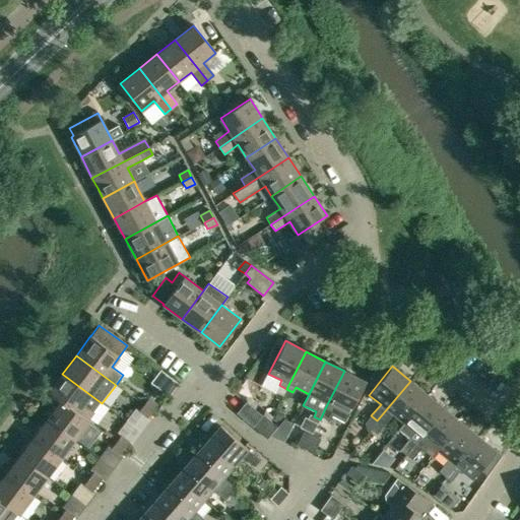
[(178,384),(159,371),(150,383),(168,396),(178,384)]
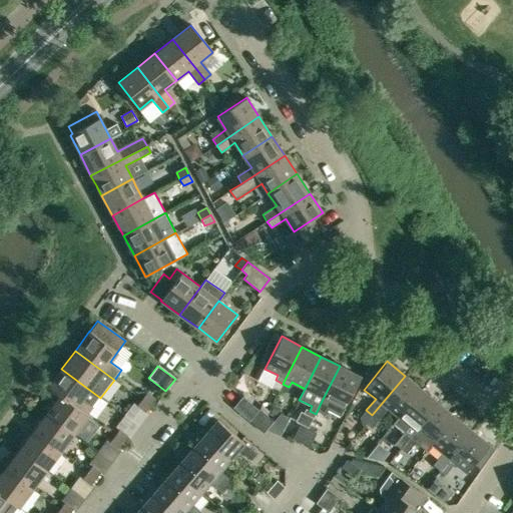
[(340,366),(321,403),(328,407),(331,402),(344,409),(360,377),(340,366)]
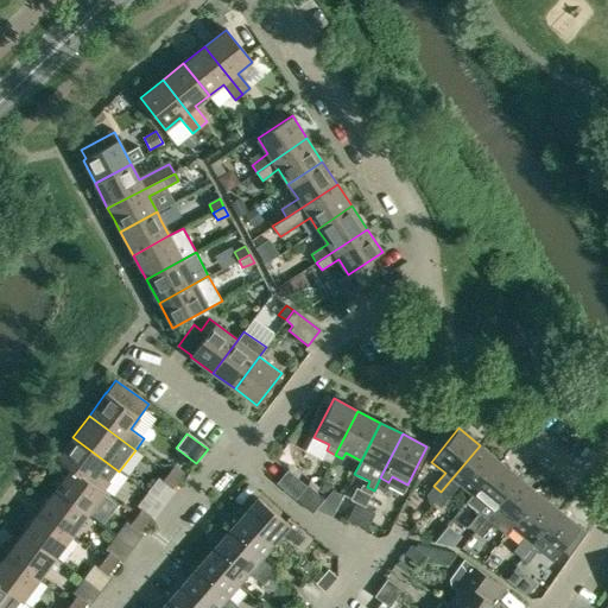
[(119,472),(73,437),(56,458),(70,469),(105,492),(119,472)]
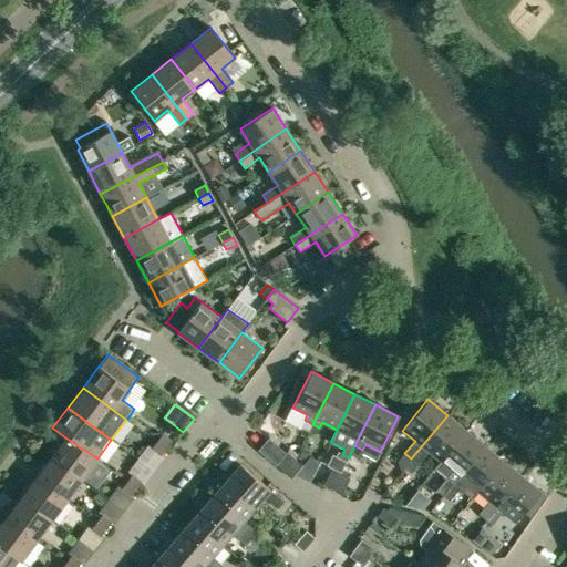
[(447,415),(411,459),(418,464),(428,452),(440,462),(465,430),(447,415)]
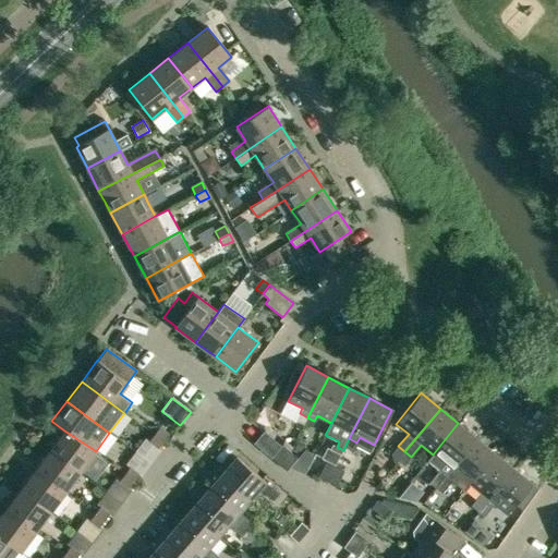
[(458,423),(433,455),(445,464),(435,476),(440,482),(476,438),(458,423)]
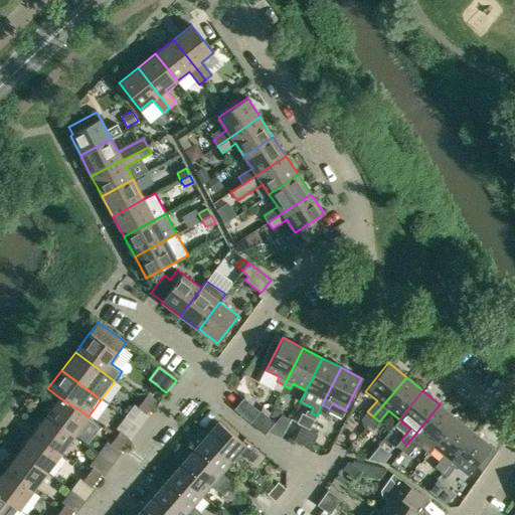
[(142,401),(150,407),(155,401),(147,395),(142,401)]
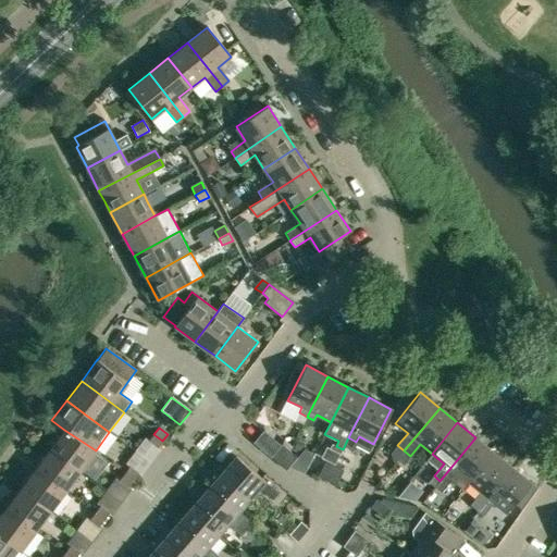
[(49,449),(79,471),(96,450),(64,430),(49,449)]
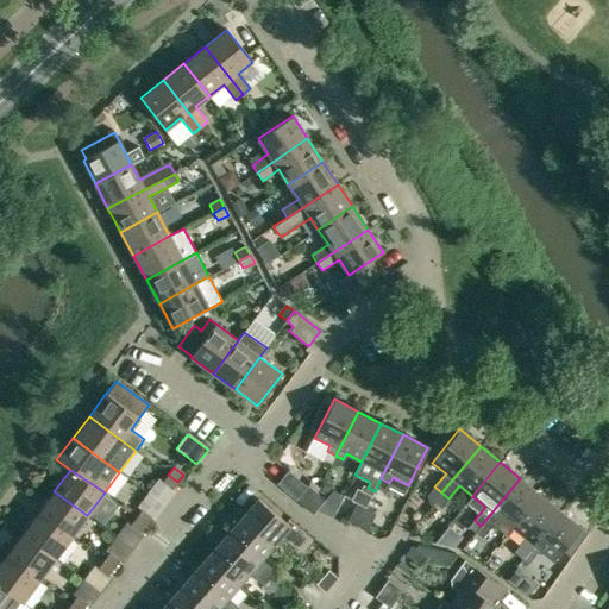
[(173,489),(177,482),(168,475),(163,482),(173,489)]
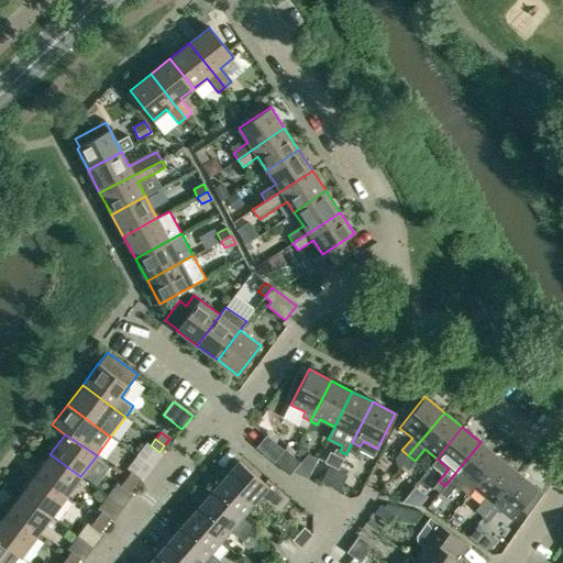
[(473,488),(499,457),(481,442),(444,486),(439,493),(446,497),(456,485),(468,495),(473,488)]
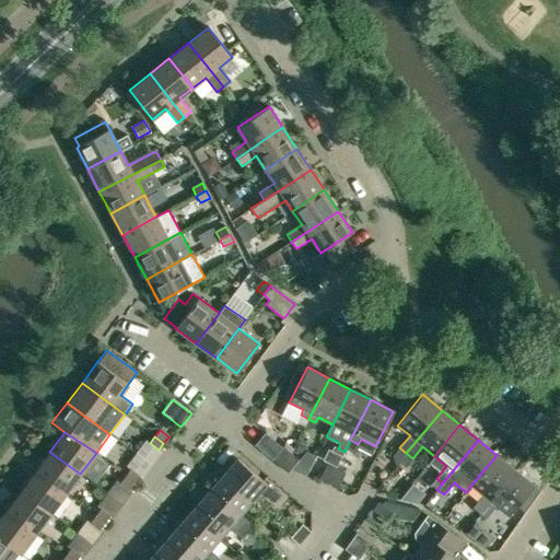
[(307,447),(301,444),(295,454),(302,457),(307,447)]
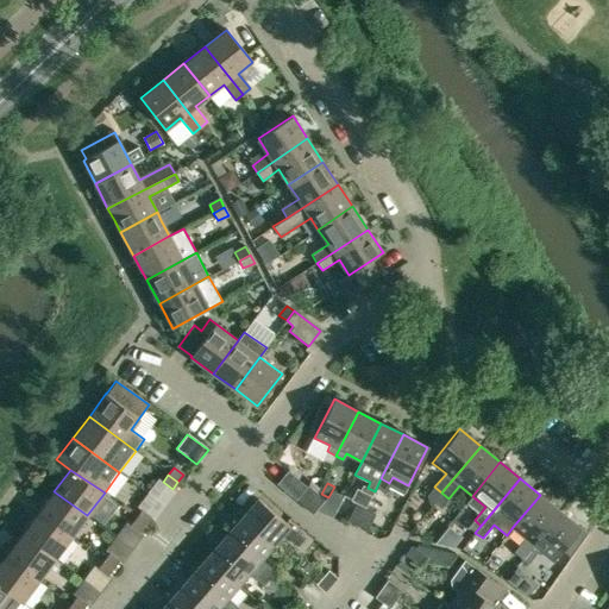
[(296,500),(305,507),(316,493),(308,487),(296,500)]
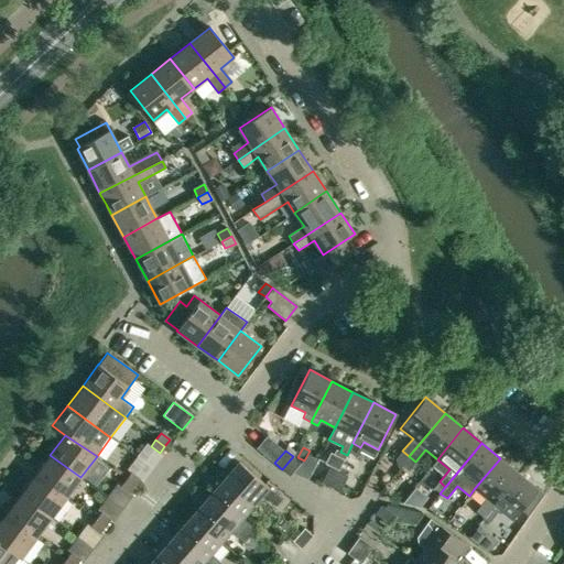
[(80,477),(50,455),(34,475),(65,498),(80,477)]
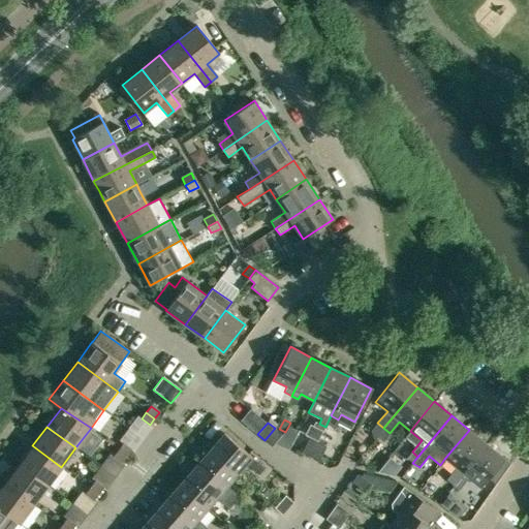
[(275,428),(265,440),(271,446),(282,434),(275,428)]
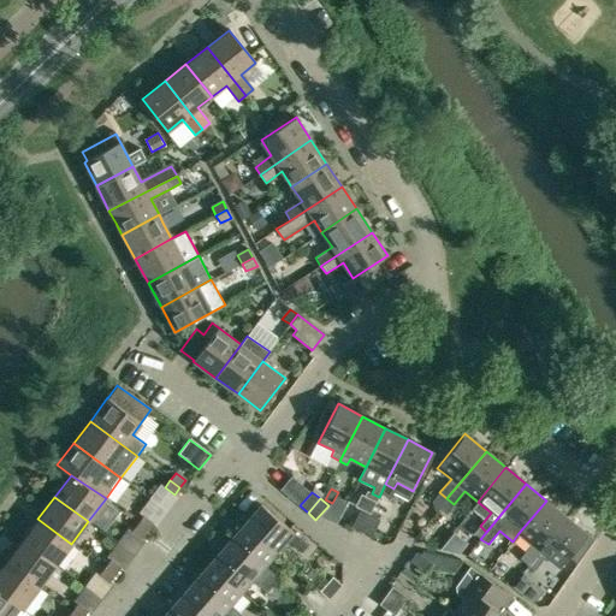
[(338,498),(323,517),(337,525),(349,504),(338,498)]
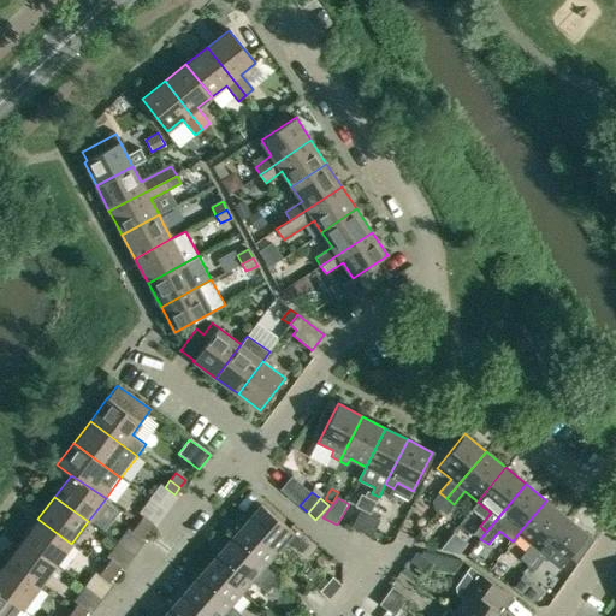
[(546,501),(517,534),(531,545),(520,560),(527,564),(566,517),(546,501)]
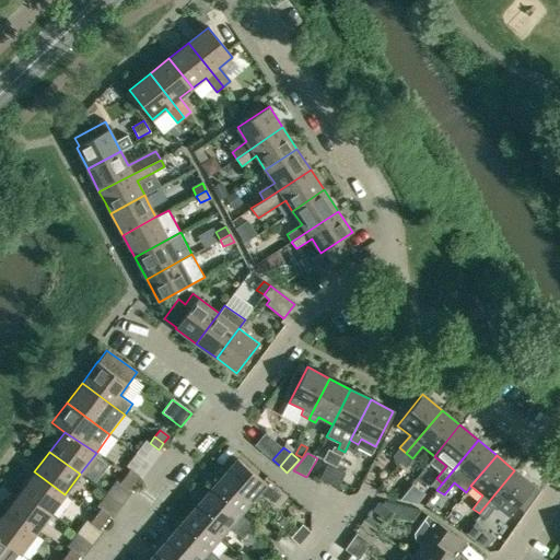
[(237,458),(221,477),(251,503),(261,492),(273,502),(279,496),(267,485),(237,458)]
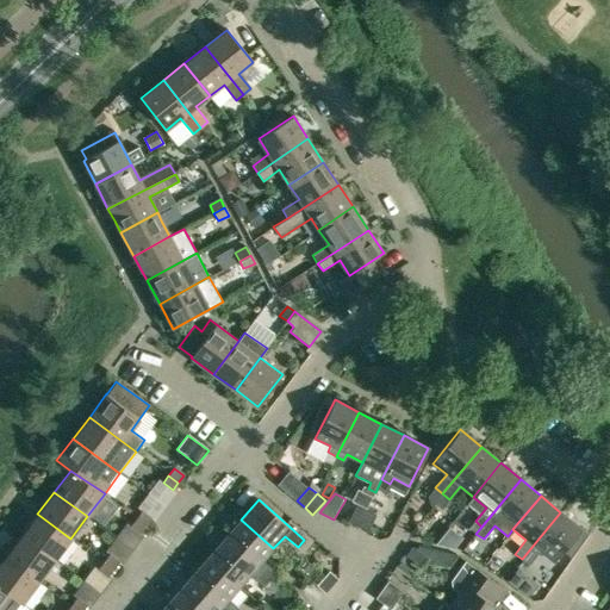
[(356,505),(348,522),(359,527),(366,511),(356,505)]
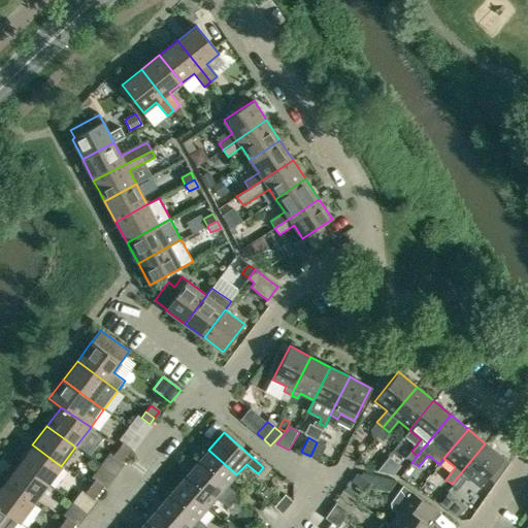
[(118,450),(126,456),(130,450),(122,442),(118,450)]
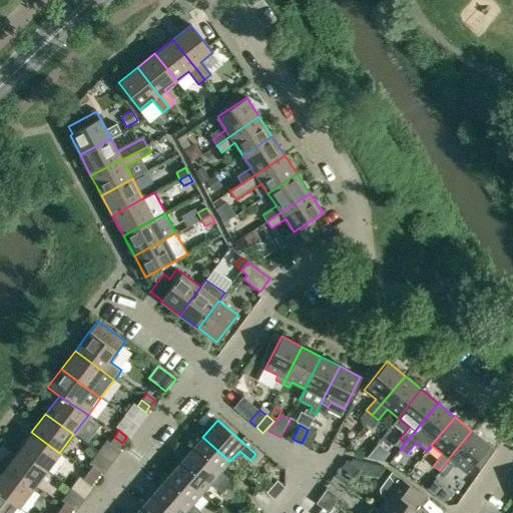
[(308,430),(302,443),(309,447),(316,434),(308,430)]
